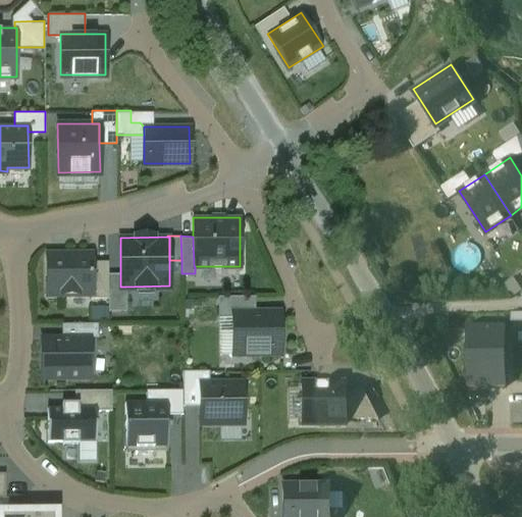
[(92,252),(47,253),(47,294),(91,293),(92,293),(92,260),(92,252)]
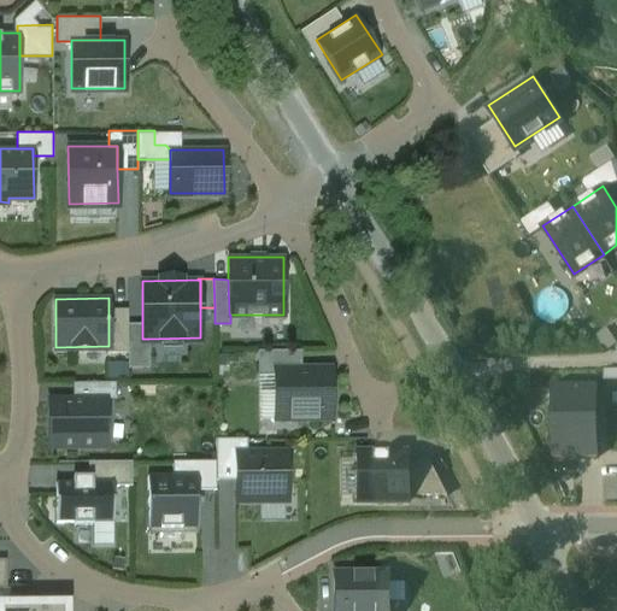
[(128,307),(109,307),(109,346),(107,346),(107,351),(128,351),(128,322),(128,307)]
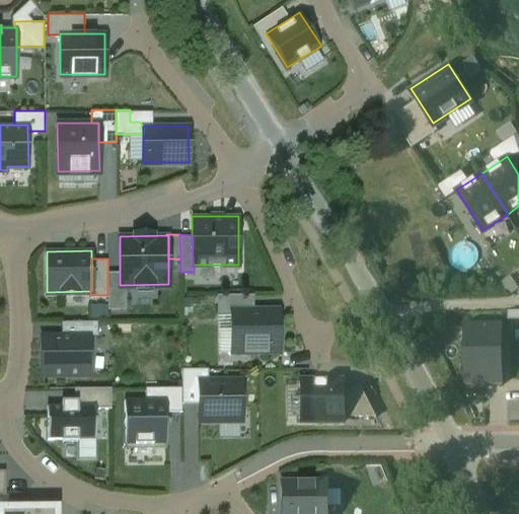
[(126,307),(125,285),(120,285),(120,271),(107,271),(107,295),(107,307),(126,307)]
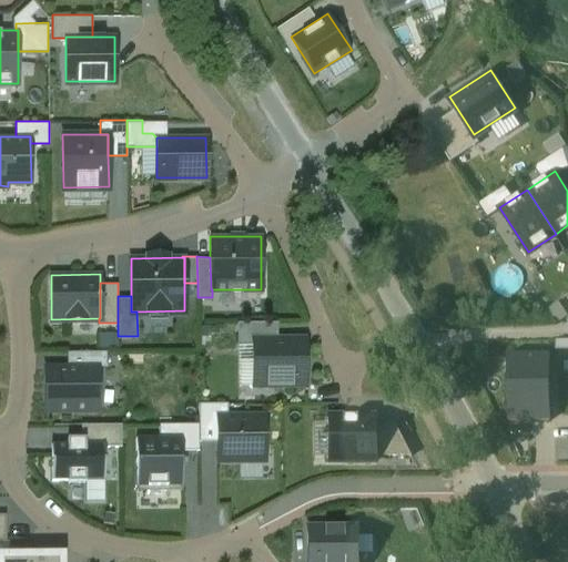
[(237,344),(254,344),(254,337),(277,337),(276,320),(237,320),(237,344)]
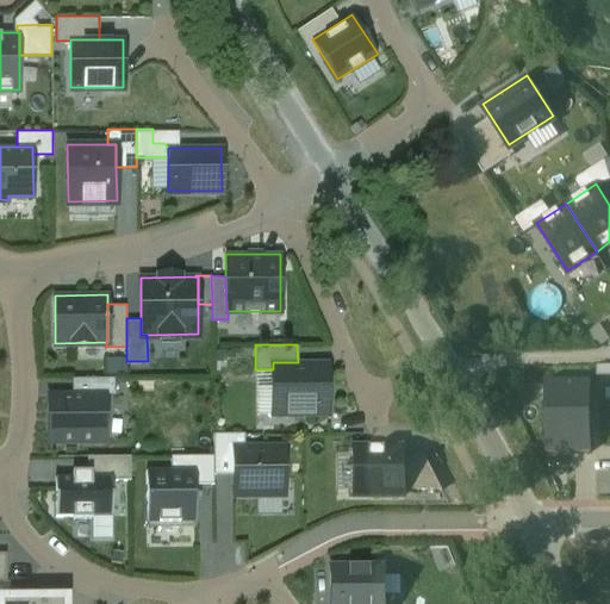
[(609,372),(609,360),(596,361),(597,372),(609,372)]
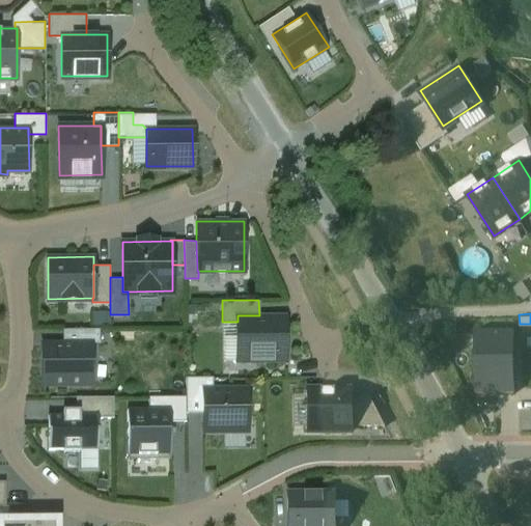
[(284,359),(284,315),(259,315),(238,315),(238,322),(238,359),(284,359)]
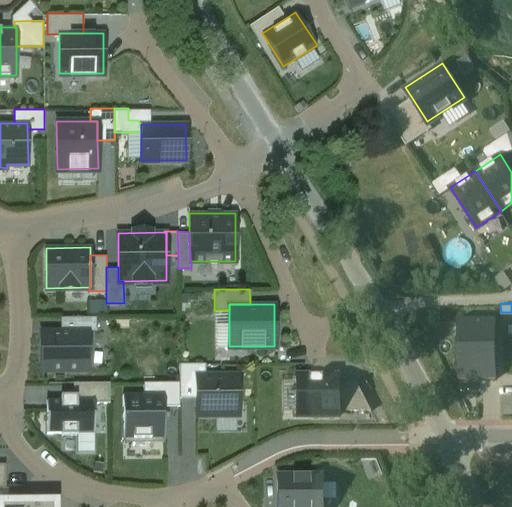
[(497,376),(496,316),(458,317),(458,377),(497,376)]
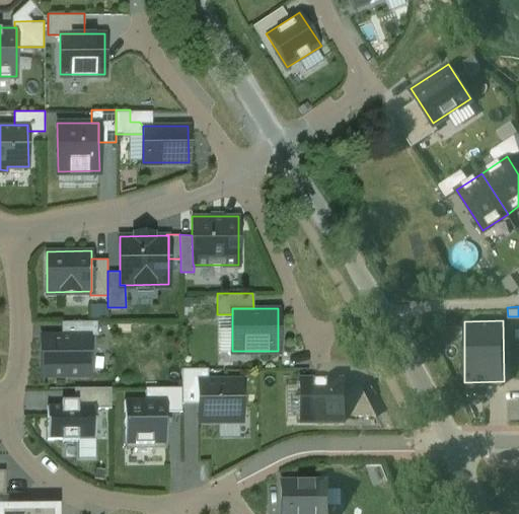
[(93,327),(40,328),(41,374),(94,374),(93,327)]
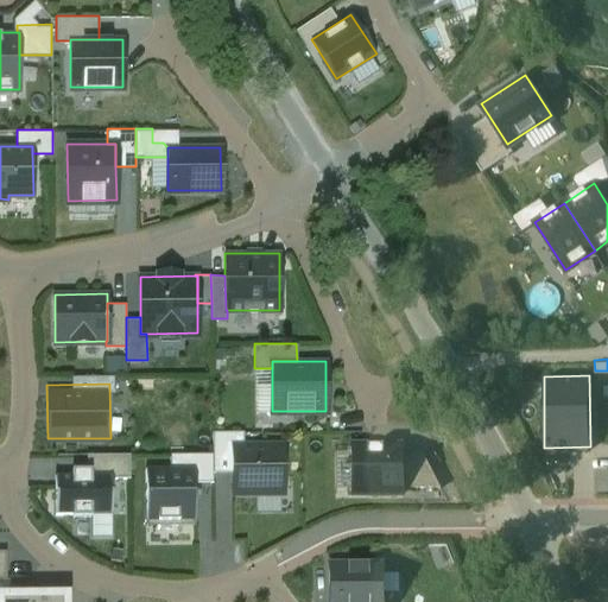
[(213,445),(234,445),(234,444),(244,444),(244,430),(213,430),(213,445)]
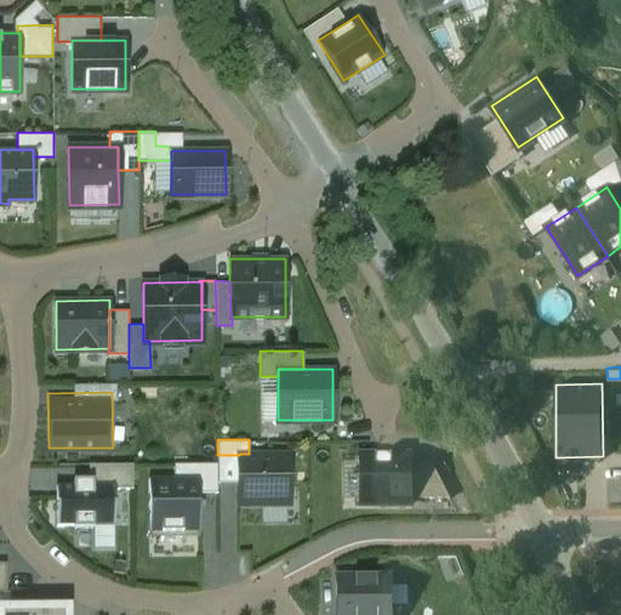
[(411,453),(359,453),(359,501),(412,501),(412,495),(411,462),(411,453)]
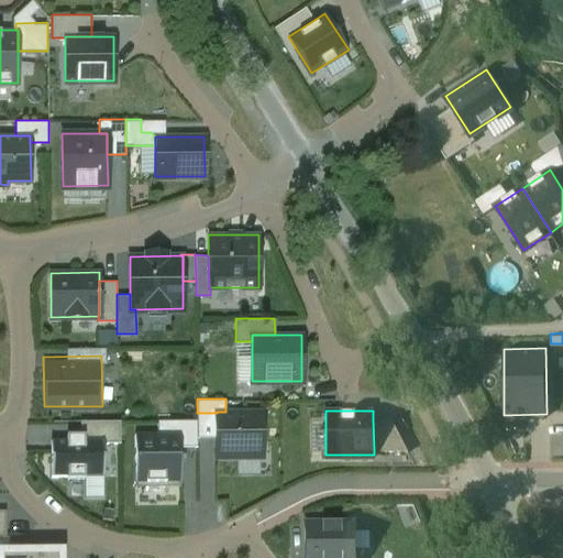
[(217,412),(217,413),(217,456),(261,456),(261,412),(225,412),(217,412)]
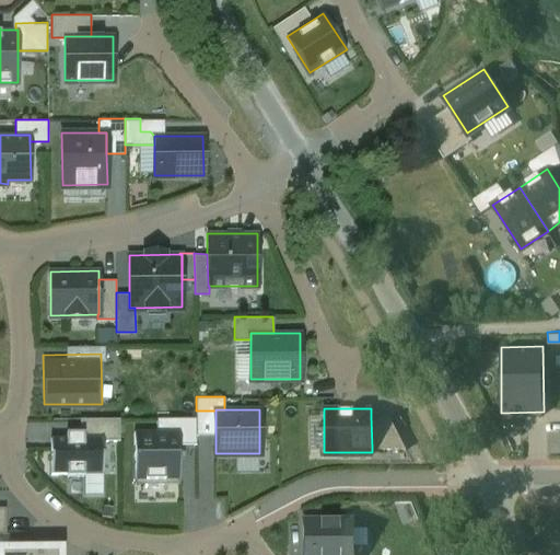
[(156,417),(156,430),(179,430),(179,443),(196,443),(196,416),(156,417)]
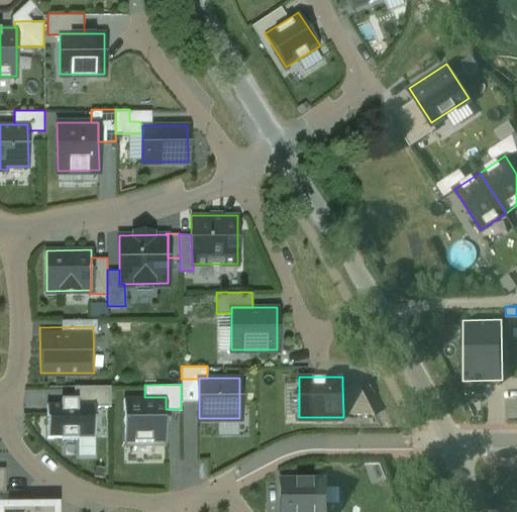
[(74,385),(74,398),(77,398),(78,402),(94,402),(94,406),(110,405),(110,385),(74,385)]
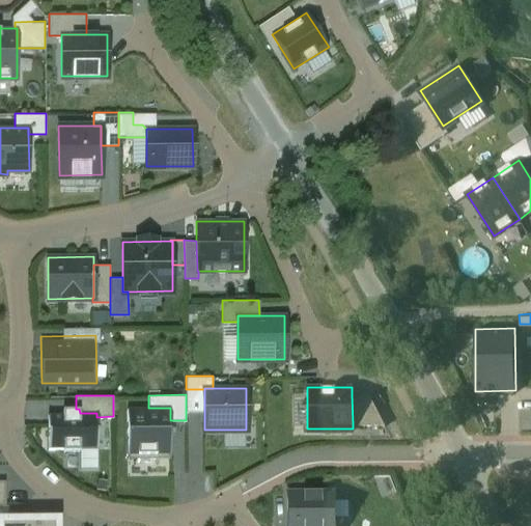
[(385,423),(371,395),(352,395),(353,423),(385,423)]
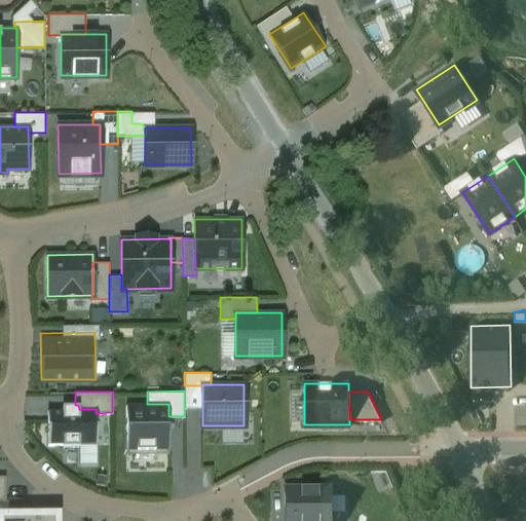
[(147,404),(125,404),(125,453),(168,452),(168,416),(168,404),(147,404)]
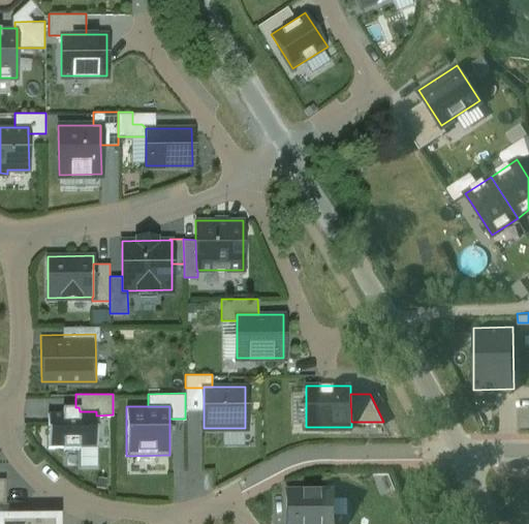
[(48,412),(48,447),(63,447),(63,449),(79,449),(79,447),(97,445),(96,415),(96,411),(80,411),(79,407),(75,407),(62,407),(62,412),(48,412)]
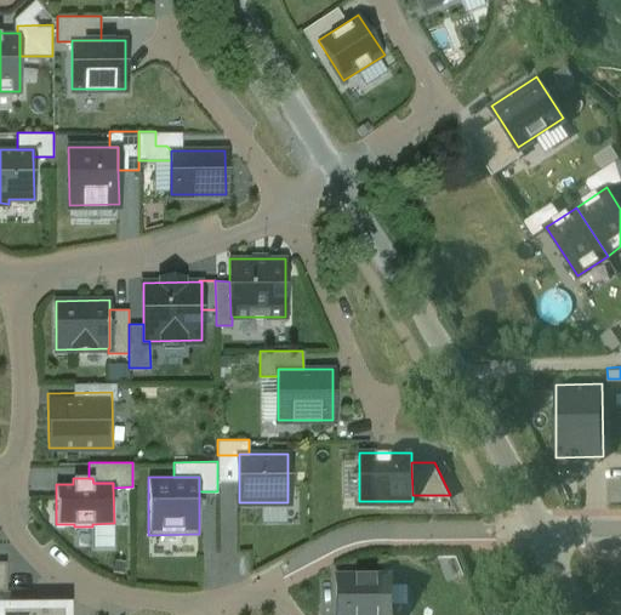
[(392,614),(392,574),(336,575),(336,614),(392,614)]
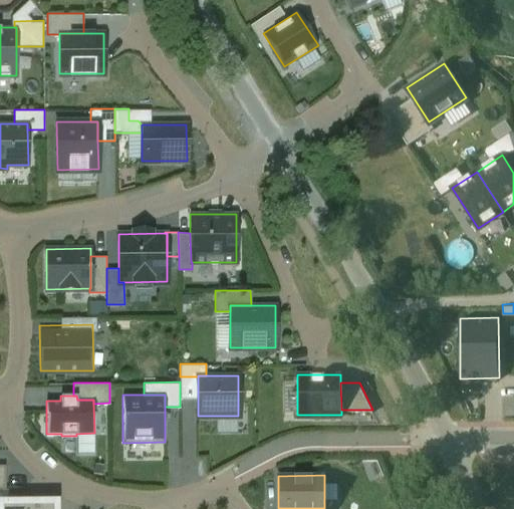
[(56,508),(56,500),(5,501),(0,500),(0,508),(56,508)]
